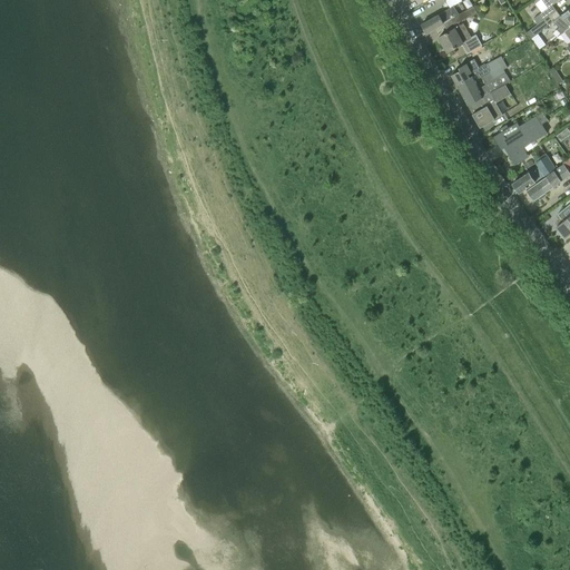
[(557,10),(552,5),(548,8),(533,18),(538,25),(557,10)]
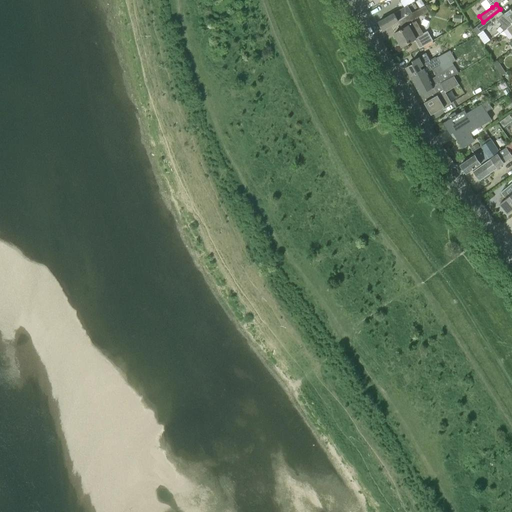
[(383,30),(398,21),(409,15),(412,13),(408,5),(394,13),(379,22),(383,30)]
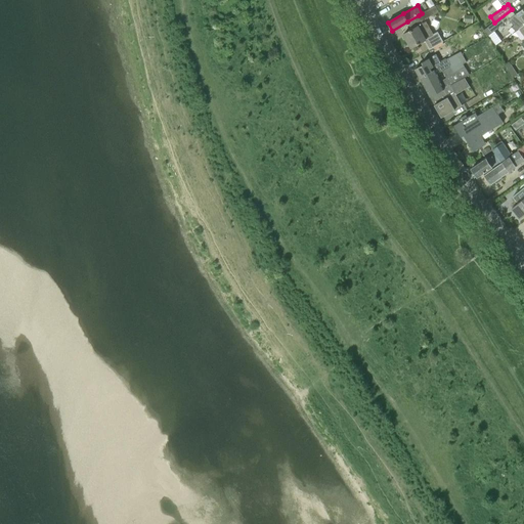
[(422,13),(419,15),(422,22),(439,11),(435,5),(422,13)]
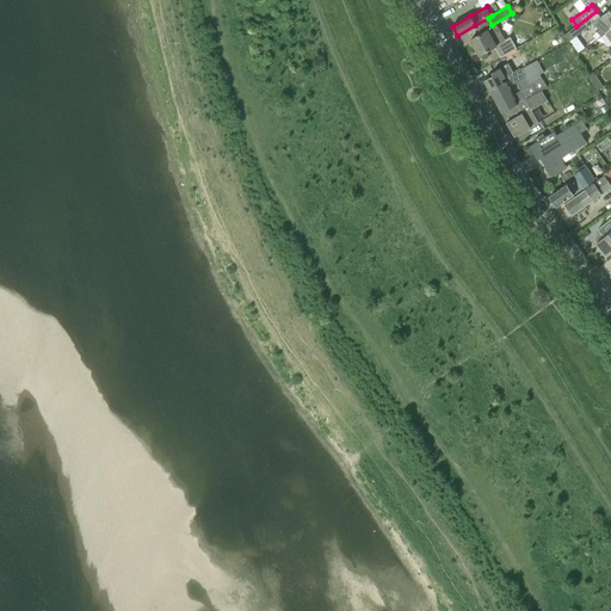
[(604,35),(605,34),(610,29),(610,8),(603,16),(600,17),(597,11),(576,26),(568,32),(573,38),(591,24),(604,35)]
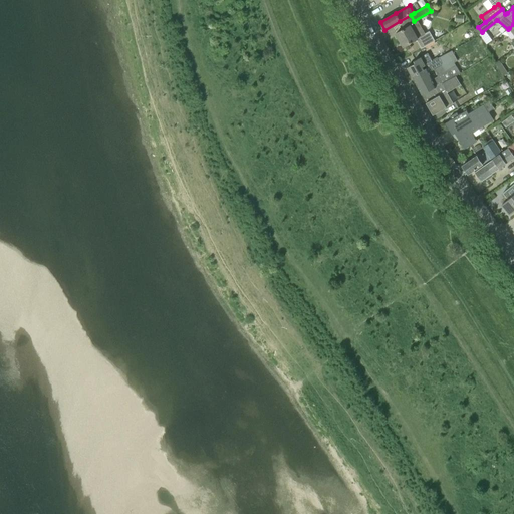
[(418,21),(415,23),(405,29),(396,33),(404,47),(405,46),(407,50),(412,48),(409,44),(419,38),(426,34),(418,21)]
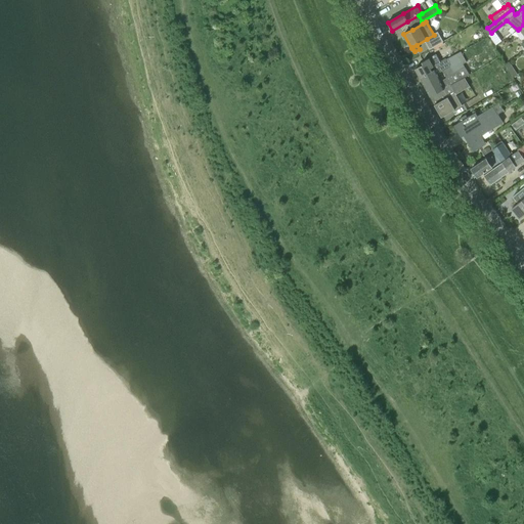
[(466,78),(469,75),(464,63),(467,62),(461,51),(448,58),(451,64),(450,66),(451,66),(442,71),(449,84),(444,87),(441,81),(442,81),(436,70),(438,69),(440,72),(441,71),(439,67),(421,78),(430,96),(466,78)]
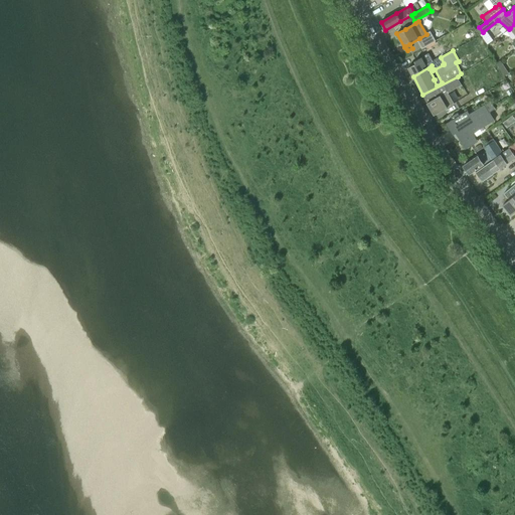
[(434,69),(435,69),(444,64),(443,64),(444,63),(441,57),(440,56),(433,60),(428,53),(414,60),(415,63),(408,67),(413,76),(432,65),(434,69)]
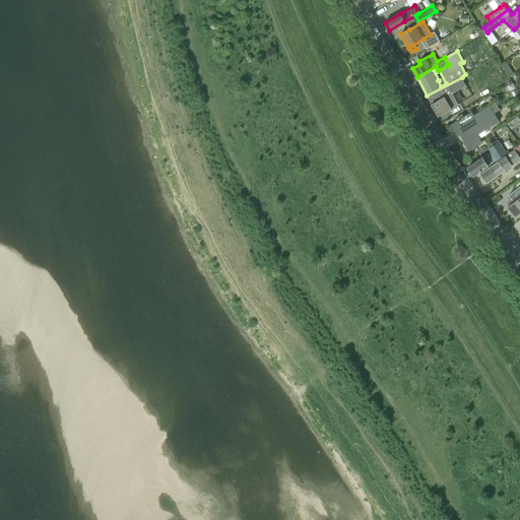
[(427,95),(432,104),(439,116),(452,109),(452,108),(459,104),(453,93),(466,85),(462,77),(427,95)]
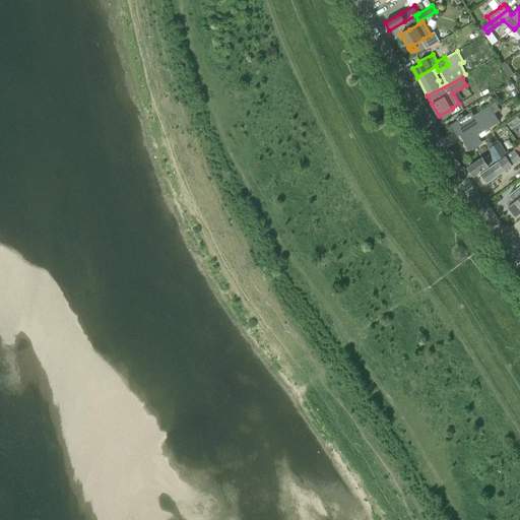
[(458,135),(460,134),(495,115),(495,113),(499,111),(495,103),(474,114),(472,112),(451,124),(458,135)]
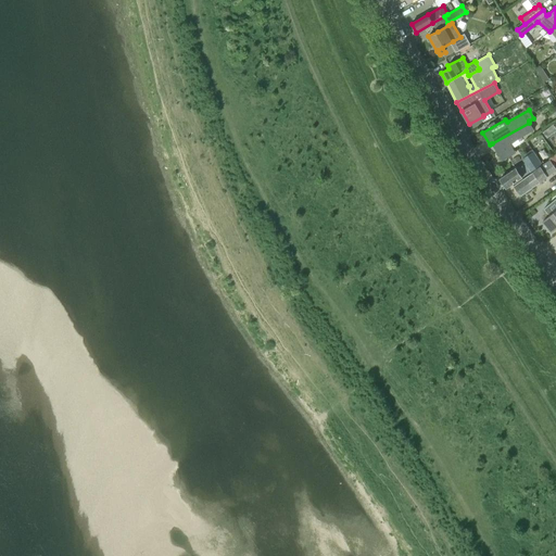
[(529,123),(492,143),(502,161),(516,152),(510,143),(533,130),(529,123)]
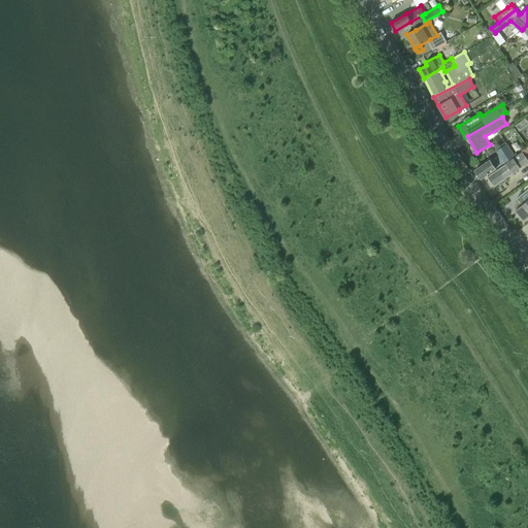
[(491,159),(474,169),(481,178),(496,167),(496,168),(503,163),(504,163),(518,154),(516,151),(513,152),(507,143),(496,151),(498,155),(494,158),(493,158),(491,159)]
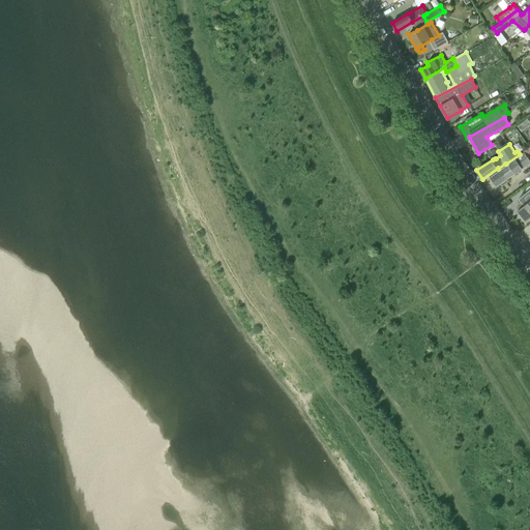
[(529,160),(529,159),(525,153),(491,177),(496,185),(529,160)]
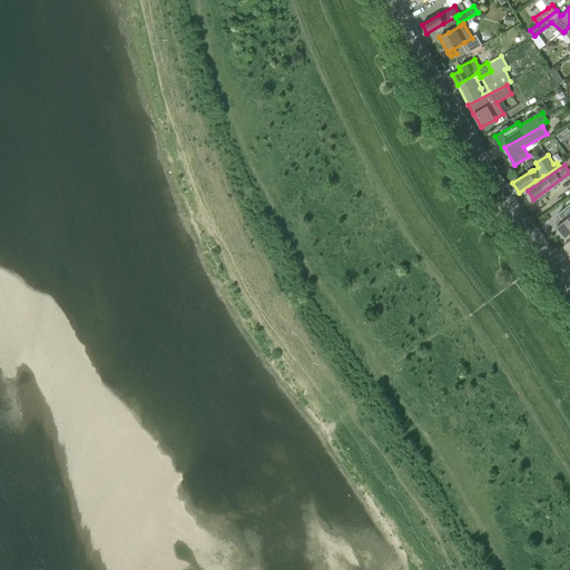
[(563,220),(557,225),(564,236),(569,232),(569,204),(559,213),(563,220)]
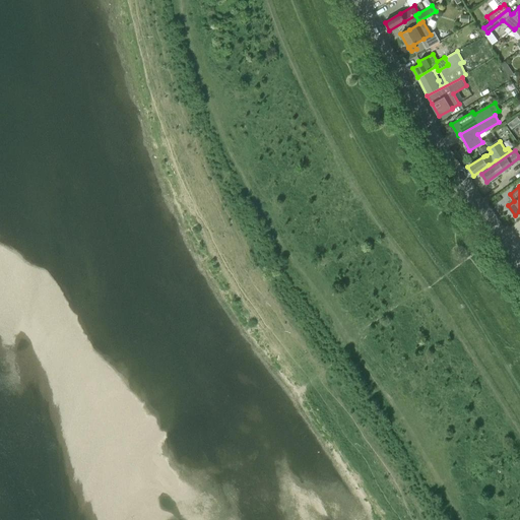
All buildings are outlined.
